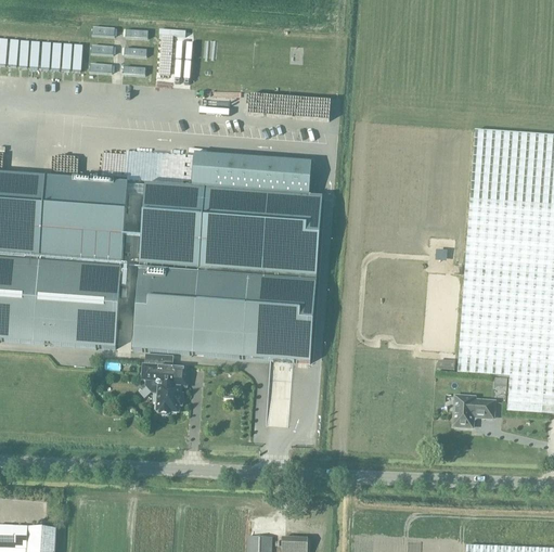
[(114,27),(92,26),(92,34),(114,35),(114,27)]
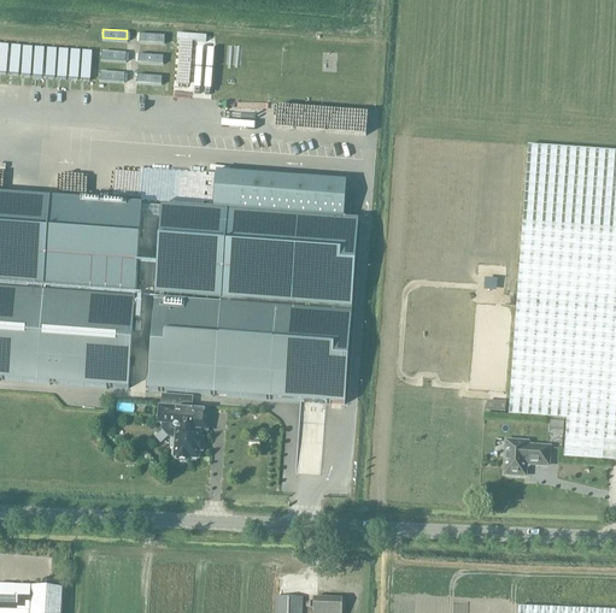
[(164,34),(139,31),(139,40),(163,42),(164,34)]
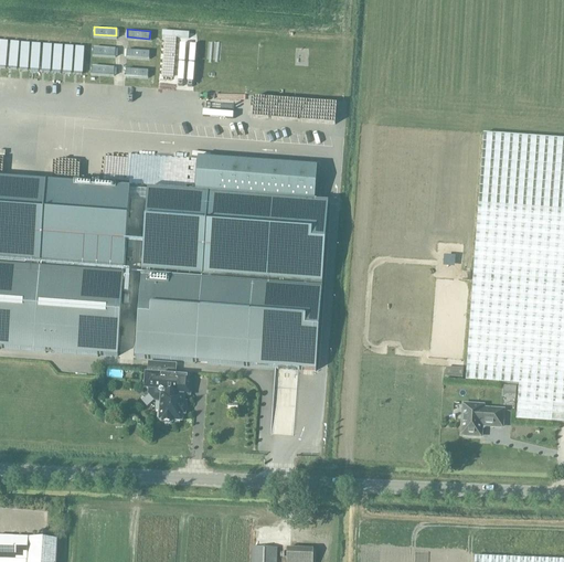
[(19,40),(10,40),(8,65),(17,66),(19,40)]
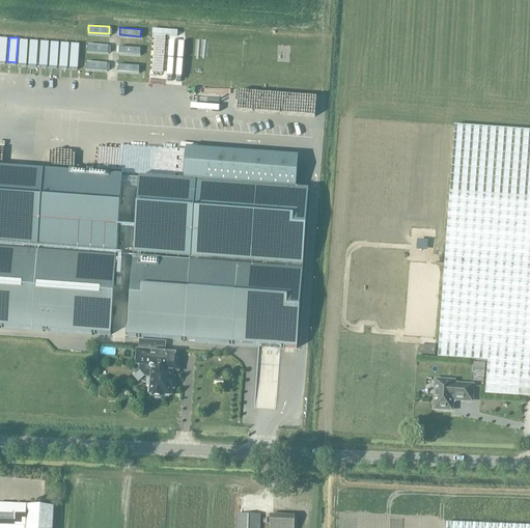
[(20,38),(18,62),(26,63),(27,38),(20,38)]
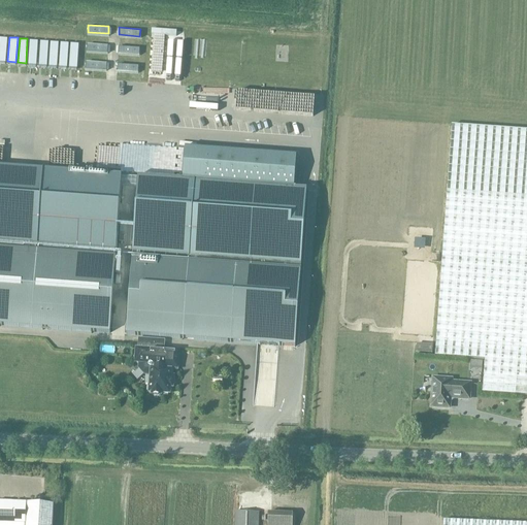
[(37,39),(29,38),(28,63),(36,63),(37,39)]
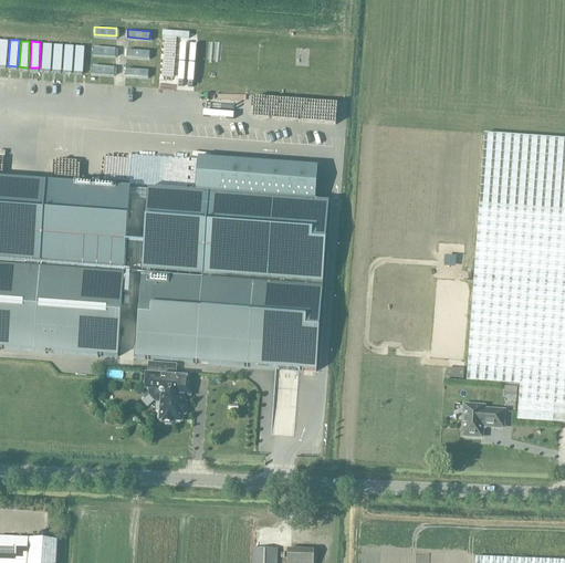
[(43,42),(41,68),(50,69),(52,43),(43,42)]
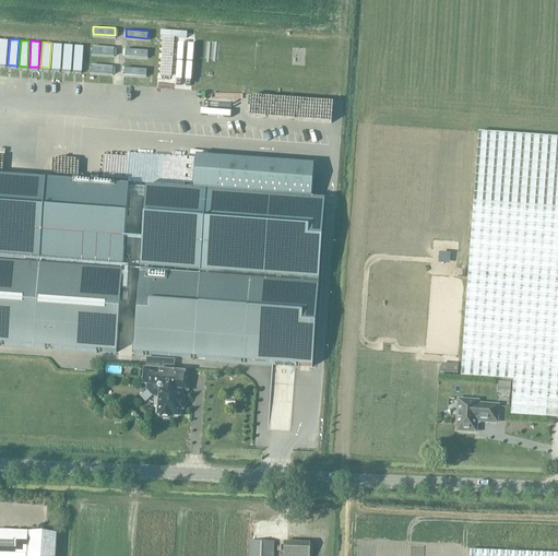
[(61,43),(52,43),(50,68),(59,69),(61,43)]
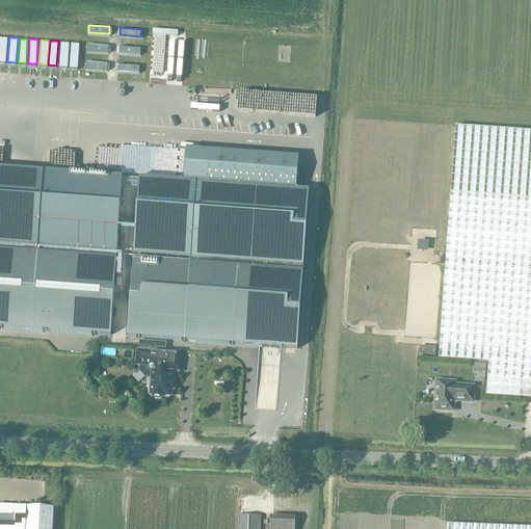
[(69,42),(60,41),(58,65),(67,65),(69,42)]
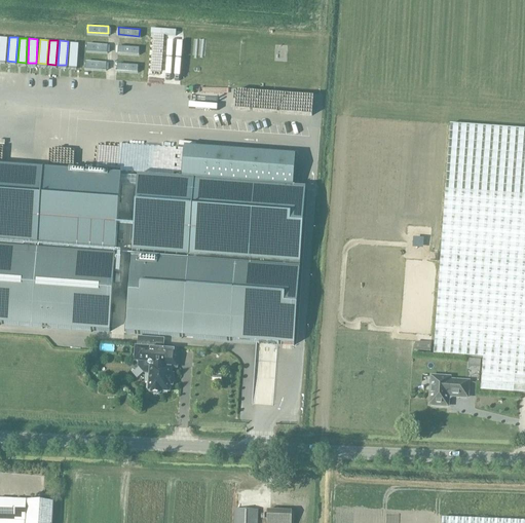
[(78,42),(70,41),(68,66),(76,66),(78,42)]
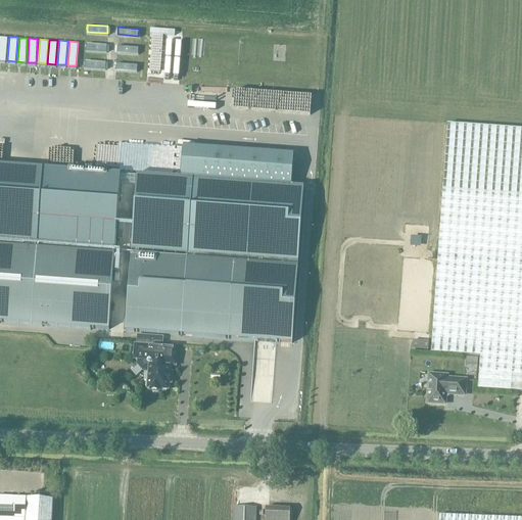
[(106,43),(86,42),(85,49),(106,50),(106,43)]
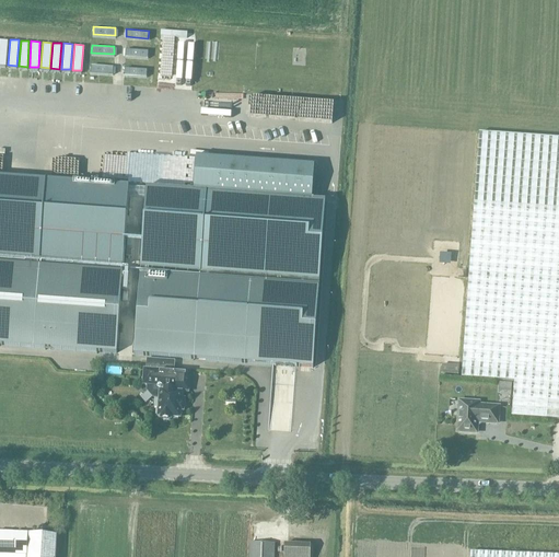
[(148,48),(125,47),(125,55),(147,56),(148,48)]
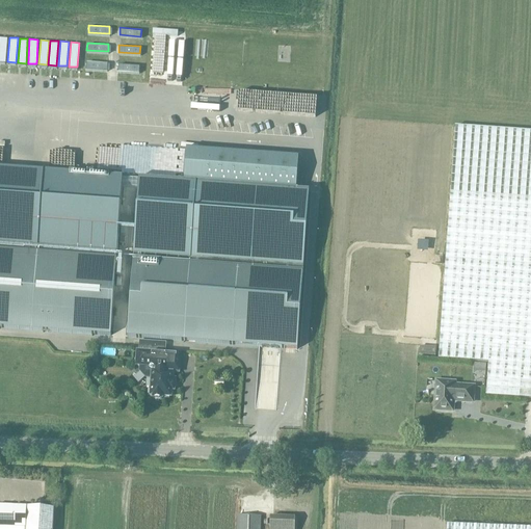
[(107,61),(86,60),(85,68),(106,69),(107,61)]
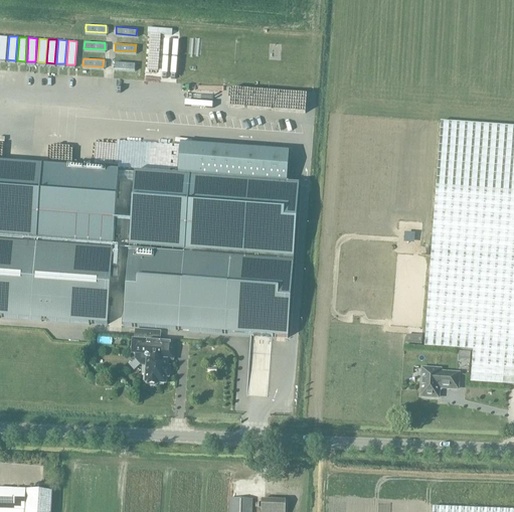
[(135,61),(114,60),(114,67),(134,68),(135,61)]
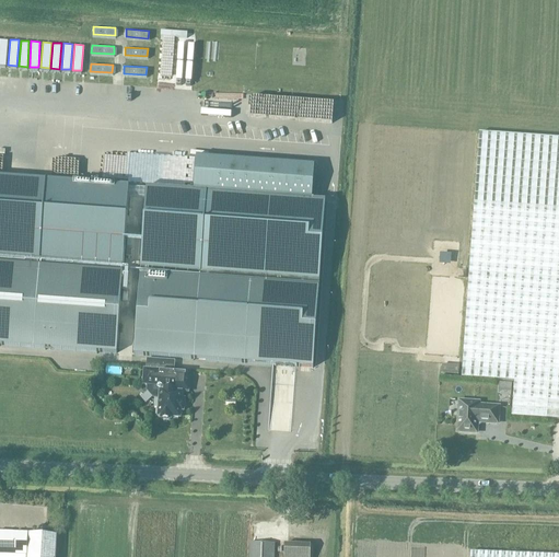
[(511,414),(558,417),(558,135),(478,130),(461,375),(513,379),(511,414)]
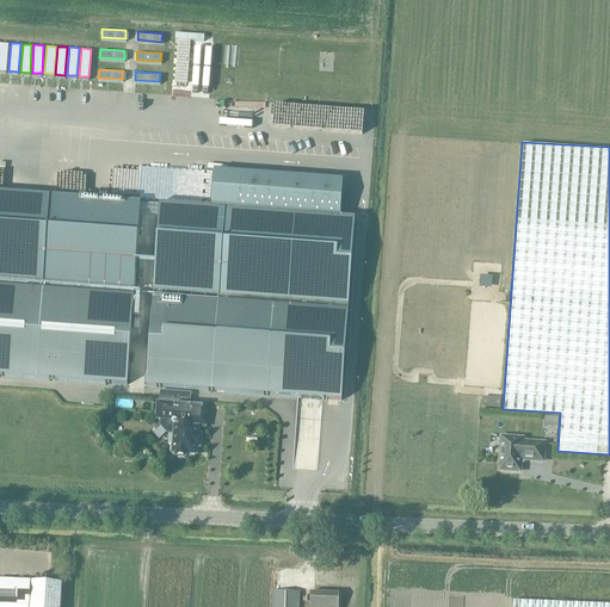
[(211,205),(339,215),(342,178),(214,168),(211,205)]
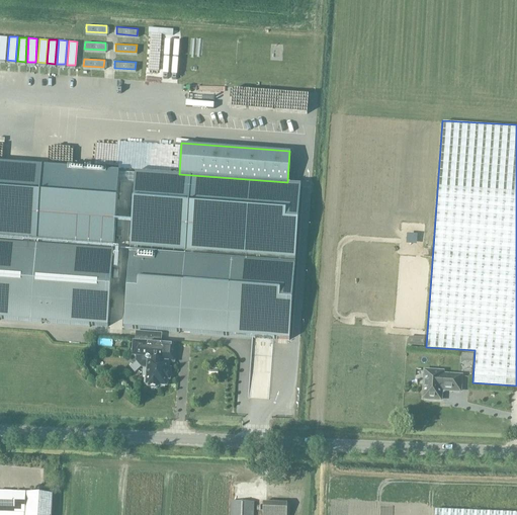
[(0,235),(23,238),(23,243),(35,243),(35,238),(113,244),(118,169),(73,166),(0,160),(0,235)]
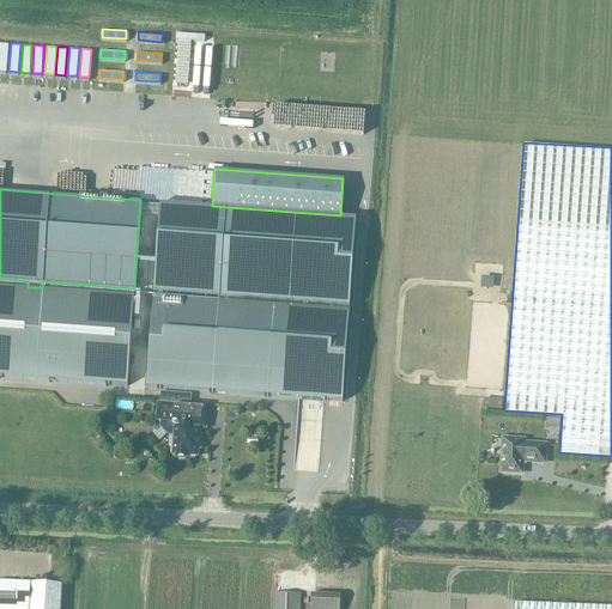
[(211,206),(159,202),(152,291),(218,296),(218,300),(349,310),(356,217),(340,215),(211,206)]
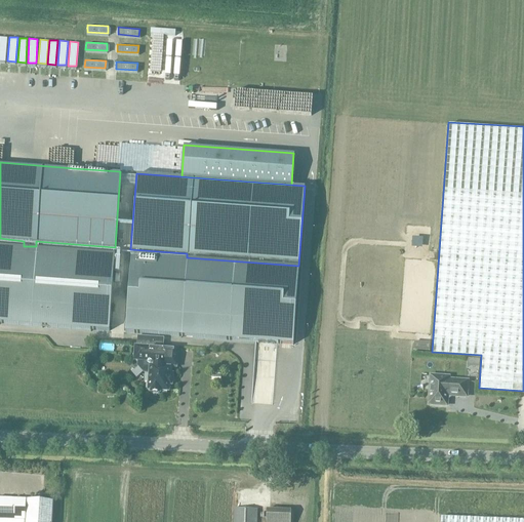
[(0,320),(109,328),(111,302),(114,252),(36,246),(24,246),(0,243),(0,320)]
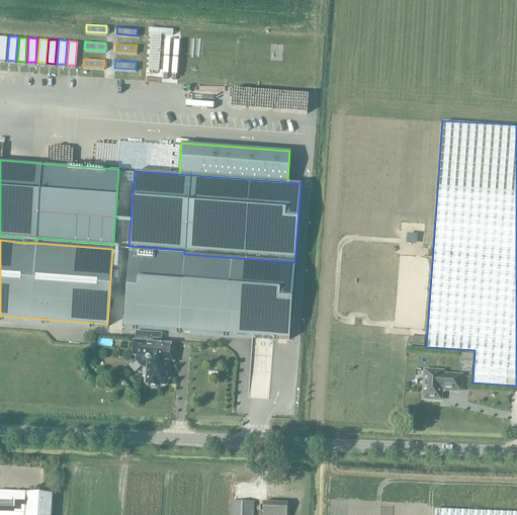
[(128,250),(126,276),(123,325),(288,337),(294,262),(184,254),(128,250)]
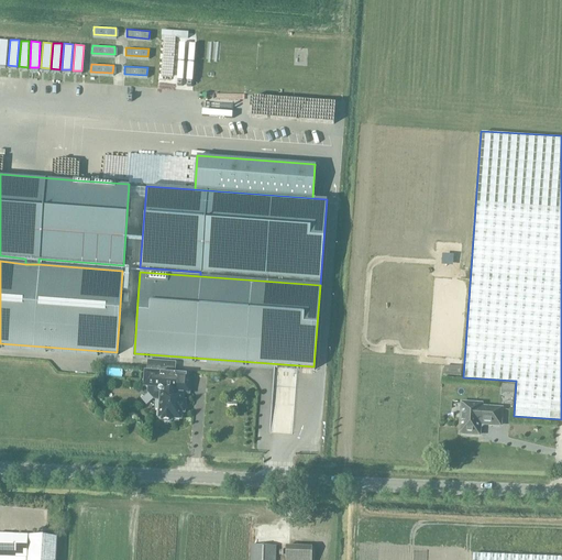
[(144,369),(143,384),(147,384),(146,390),(153,397),(160,398),(157,416),(161,416),(161,418),(162,418),(163,420),(168,420),(169,418),(172,419),(172,417),(180,417),(180,410),(184,410),(185,398),(182,398),(183,391),(189,391),(190,372),(174,371),(175,361),(146,359),(145,369),(144,369)]
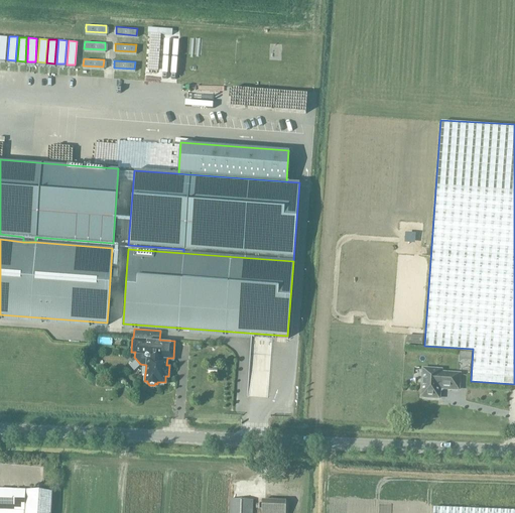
[(421,394),(437,396),(438,390),(443,386),(458,387),(459,373),(439,371),(439,369),(422,368),(421,394)]
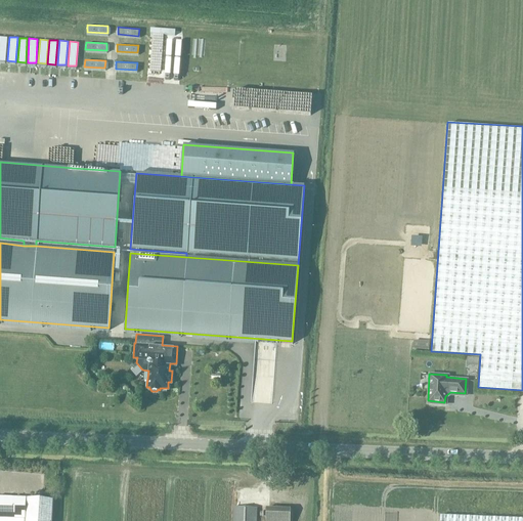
[(0,520),(23,520),(25,496),(0,494),(0,520)]
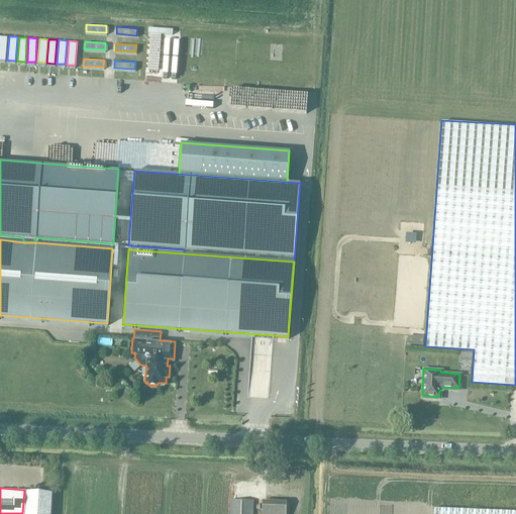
[(23,513),(49,513),(52,491),(25,490),(23,513)]
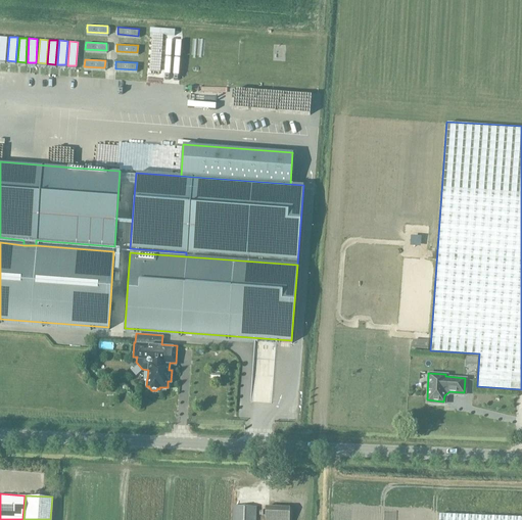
[(232,519),(254,519),(255,505),(233,504),(232,519)]
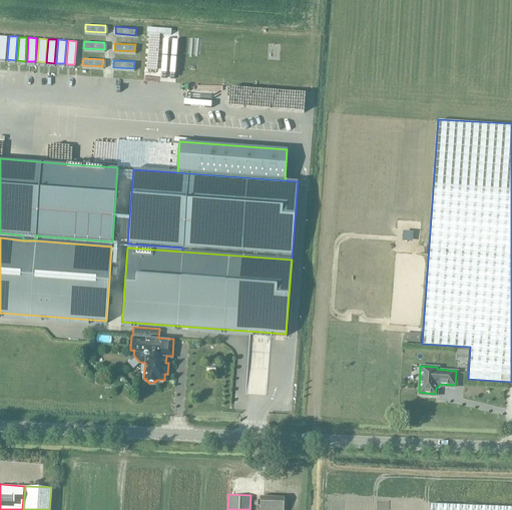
[(262,499),(261,509),(286,509),(287,500),(262,499)]
